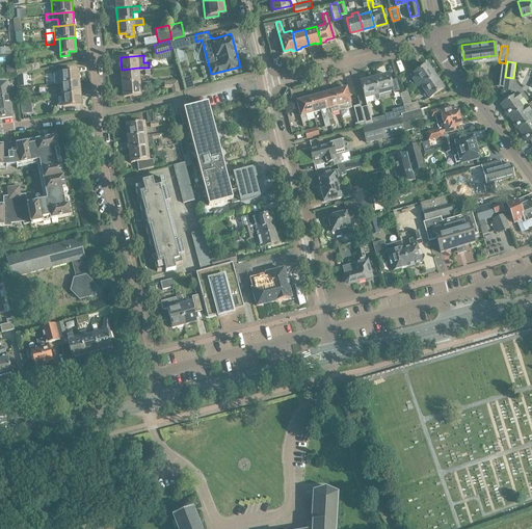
[(435,74),(427,62),(413,72),(421,84),(435,74)]
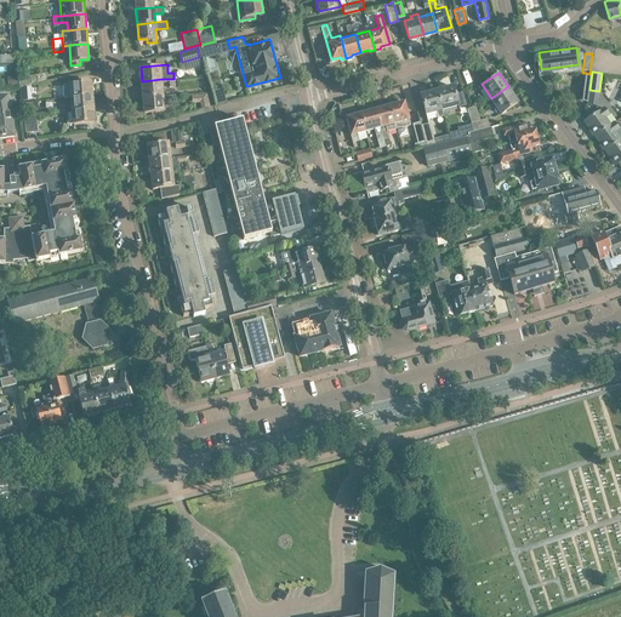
[(587,98),(590,74),(586,73),(582,73),(580,73),(579,84),(577,97),(587,98)]
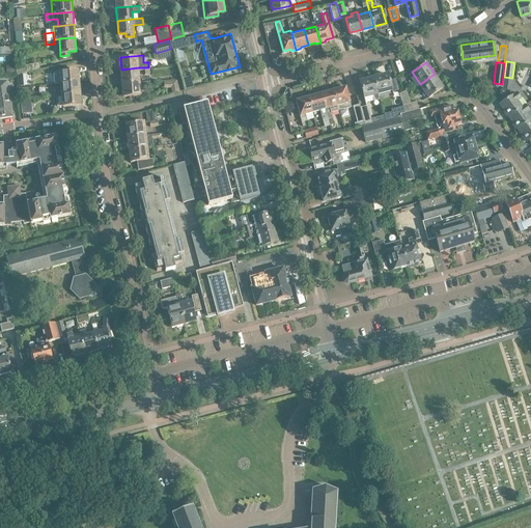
[(26,63),(16,65),(18,73),(28,70),(26,63)]
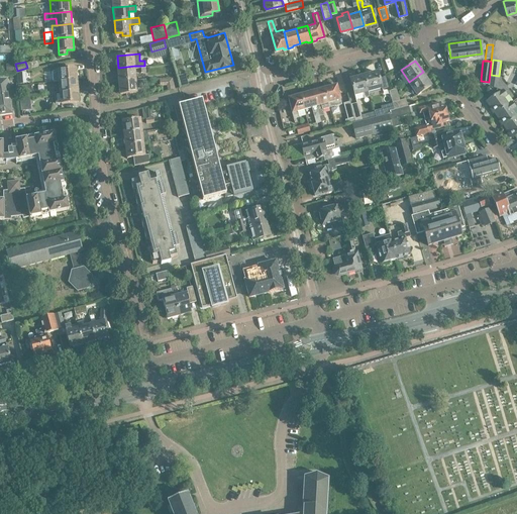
[(390,62),(385,64),(389,74),(393,72),(390,62)]
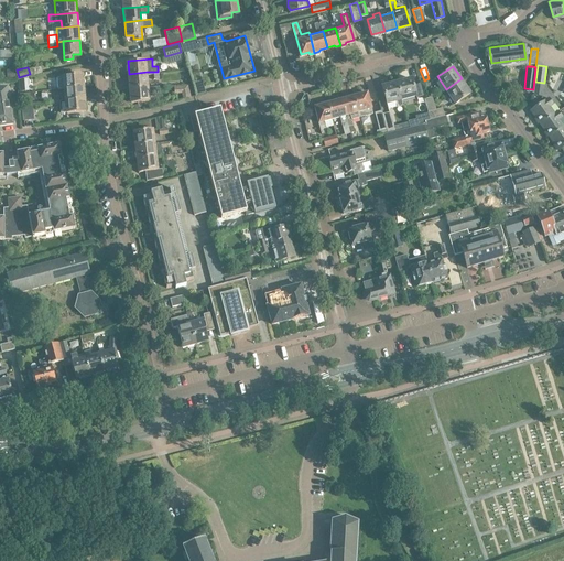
[(129,74),(130,87),(148,85),(147,72),(129,74)]
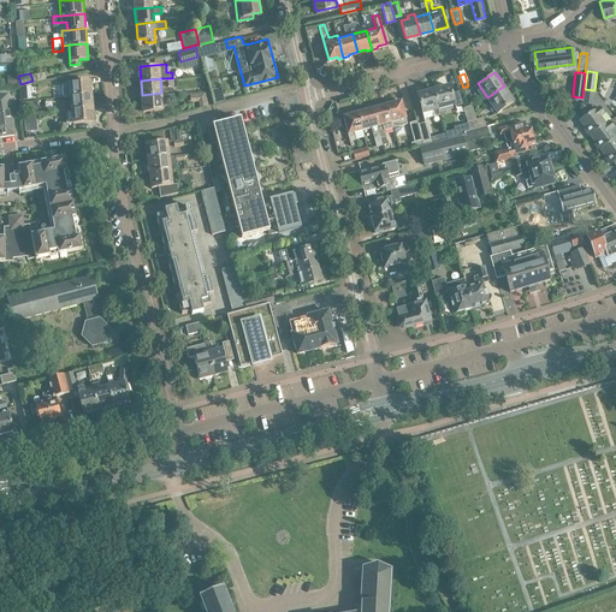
[(92,93),(90,79),(61,82),(63,95),(70,95),(70,94),(92,93)]
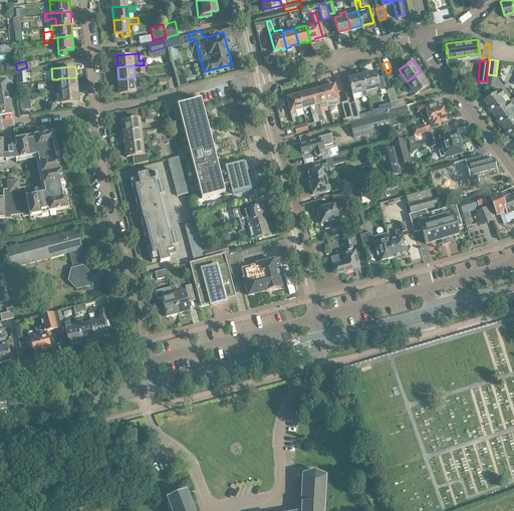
[(365,89),(379,85),(374,69),(361,73),(365,89)]
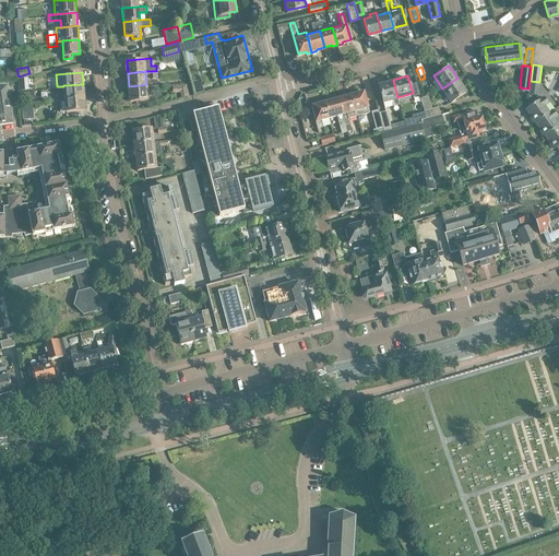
[(442,89),(451,101),(465,91),(458,78),(442,89)]
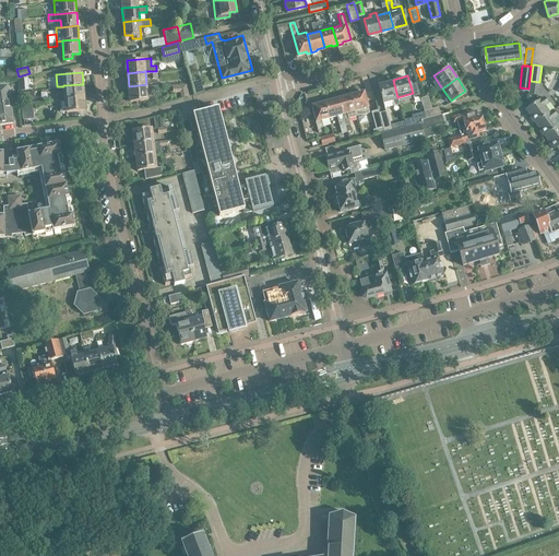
[(393,104),(400,103),(397,97),(393,80),(378,83),(383,101),(391,98),(393,104)]
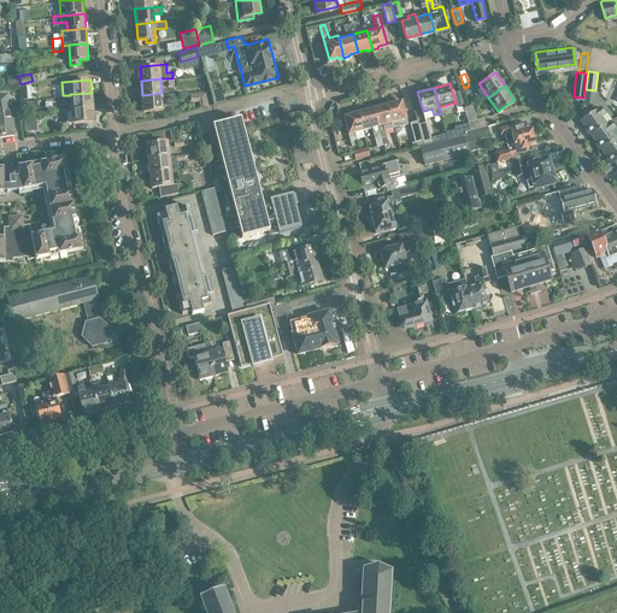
[(222,89),(213,92),(216,101),(224,99),(222,89)]
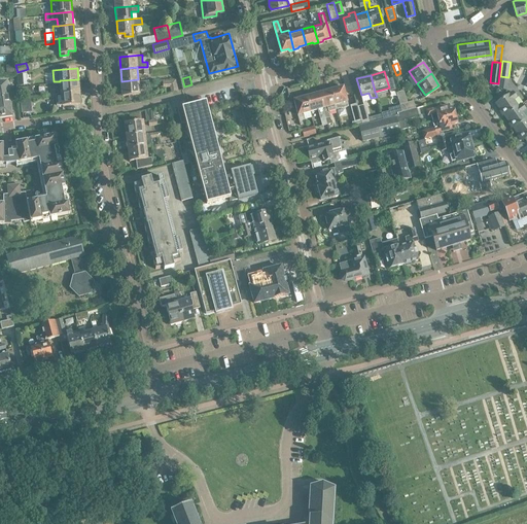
[(0,78),(0,114),(12,113),(7,78),(0,78)]
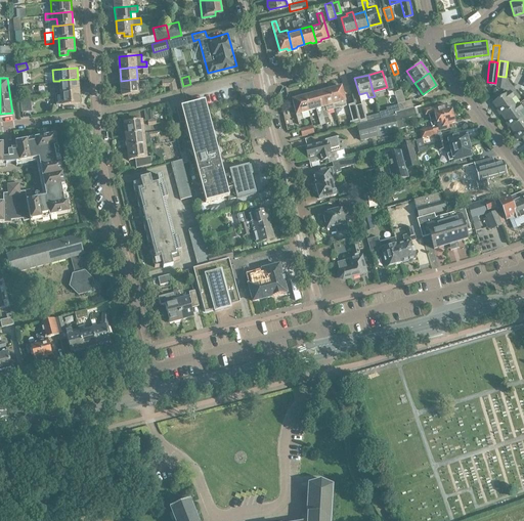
[(59,80),(59,81),(60,91),(79,90),(78,79),(59,80)]
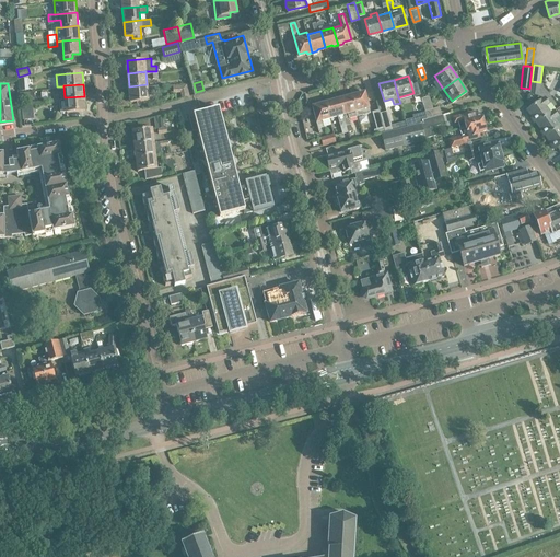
[(158,84),(147,84),(129,86),(130,100),(148,99),(147,91),(158,90),(158,84)]
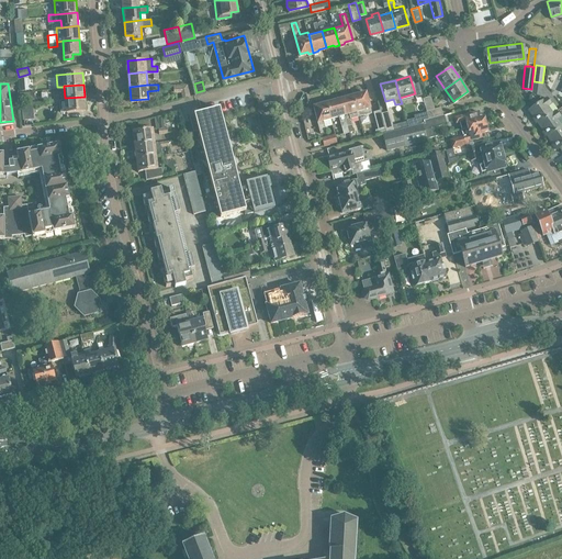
[(352,91),(358,114),(371,111),(366,90),(358,92),(357,90),(352,91)]
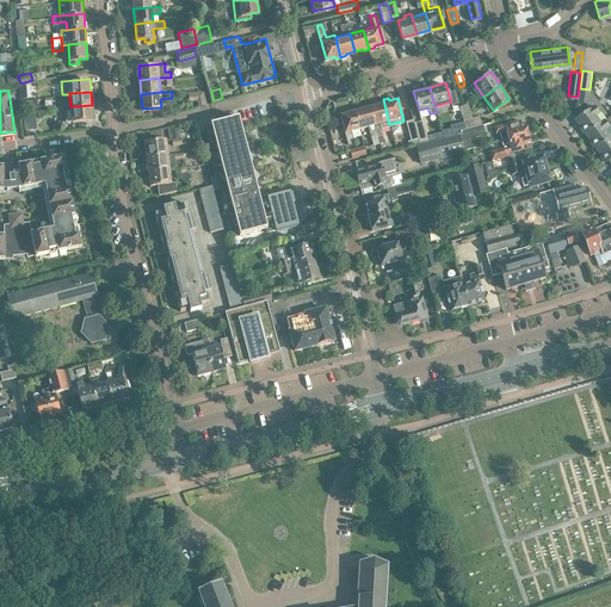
[(381,127),(389,124),(383,99),(377,101),(377,103),(369,105),(377,135),(382,134),(381,127)]
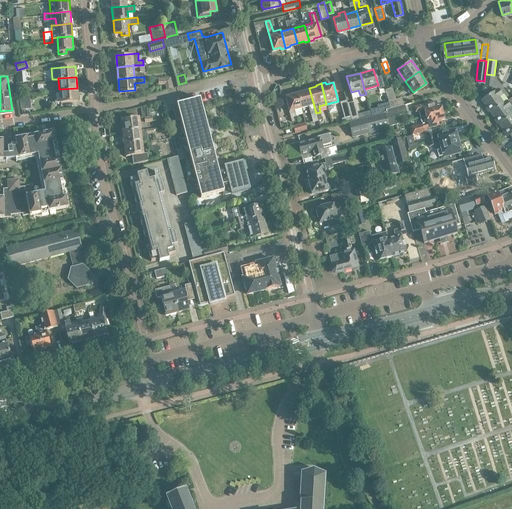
[(392,85),(385,87),(387,94),(389,99),(396,97),(392,85)]
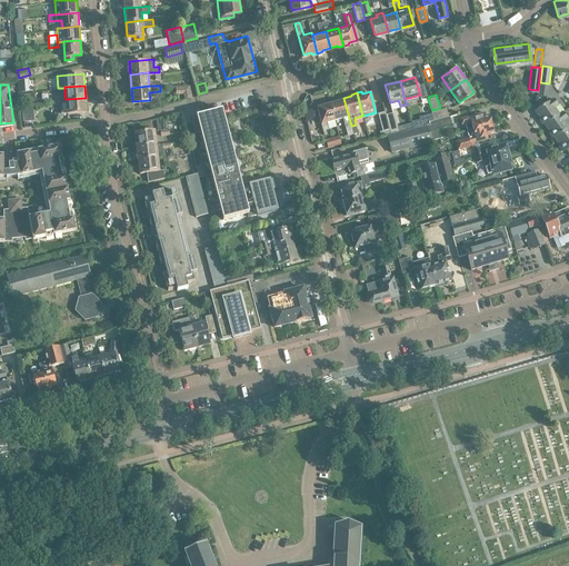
[(559,112),(555,105),(558,102),(553,97),(550,99),(535,110),(540,118),(539,118),(542,122),(542,121),(545,123),(559,112)]
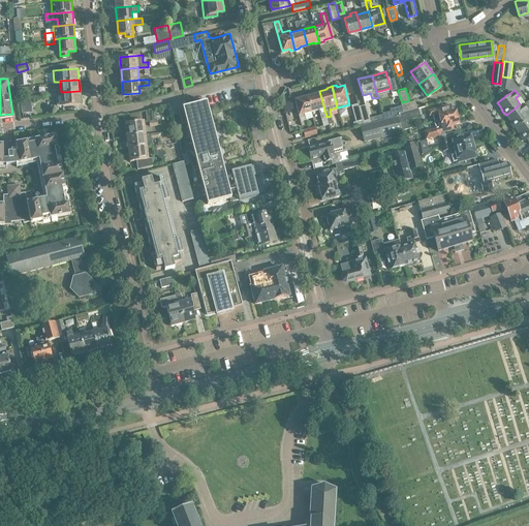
[(61,92),(56,93),(57,104),(62,103),(81,102),(80,91),(61,92)]
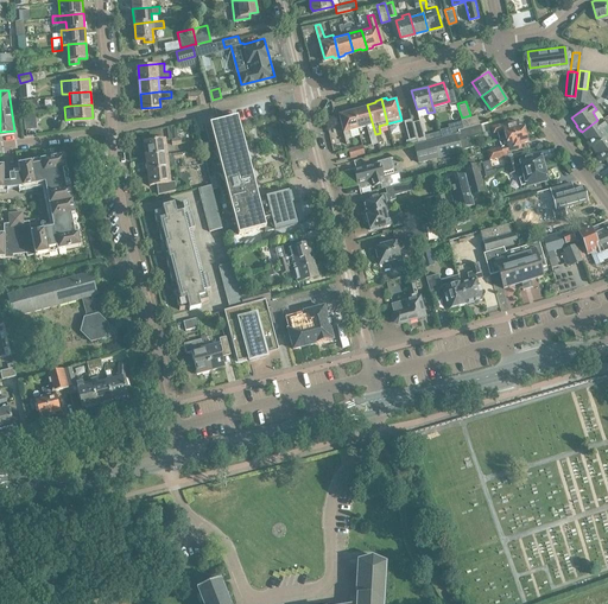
[(371,142),(378,141),(375,134),(367,105),(360,107),(358,106),(353,107),(358,126),(366,124),(371,142)]
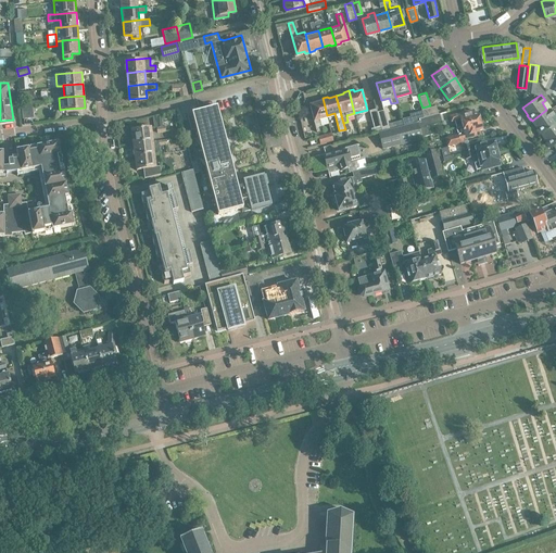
[(323,98),(318,99),(317,101),(310,103),(317,129),(321,128),(319,117),(327,115),(323,98)]
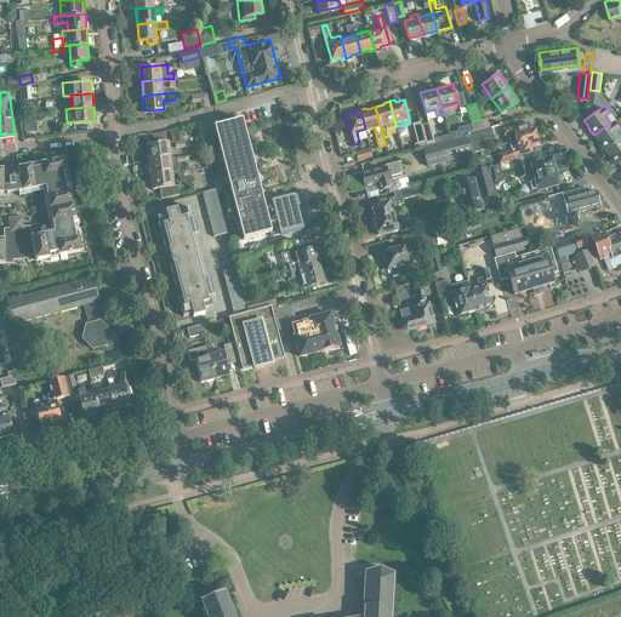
[(480,118),(472,120),(472,121),(474,129),(490,124),(488,115),(480,118)]
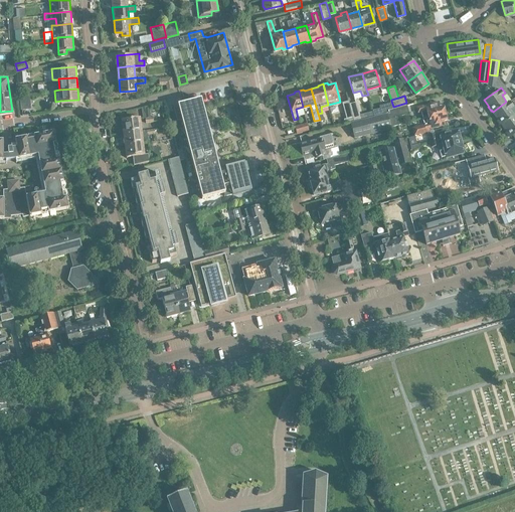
[(244,160),(237,161),(225,165),(218,167),(215,152),(213,147),(210,148),(201,110),(203,109),(201,99),(173,106),(177,119),(181,118),(202,196),(223,191),(224,194),(232,192),(251,187),(244,160)]
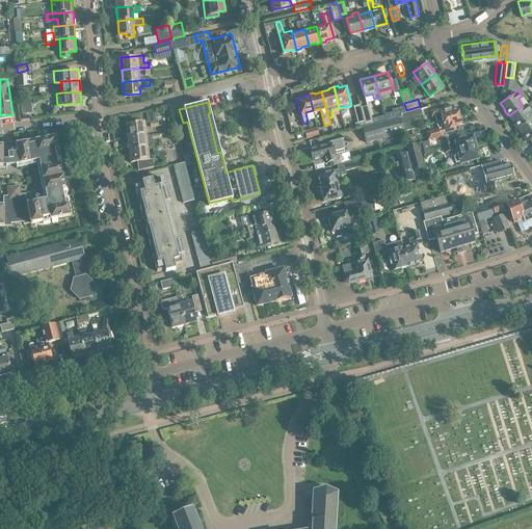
[(365,124),(364,120),(361,105),(360,102),(353,104),(358,121),(354,122),(355,126),(362,125),(365,124)]
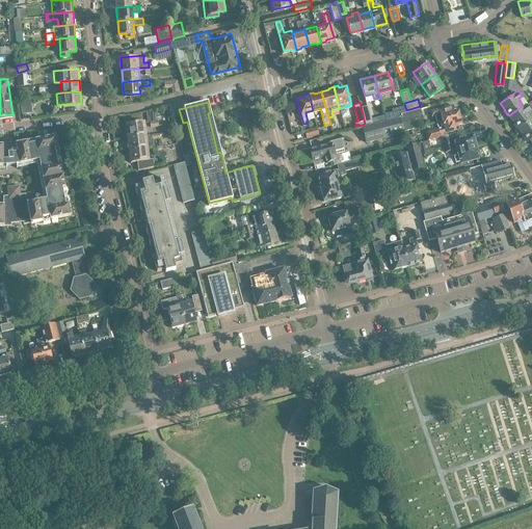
[(361,105),(364,120),(365,124),(373,121),(368,102),(361,105)]
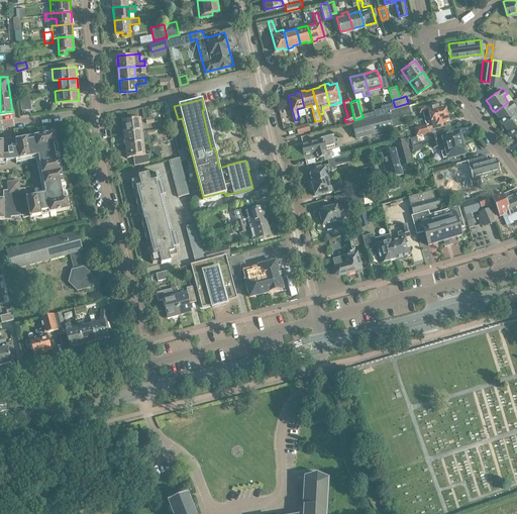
[(516,114),(512,107),(515,105),(511,99),(508,102),(495,112),(499,118),(499,119),(501,123),(502,122),(503,124),(516,114)]
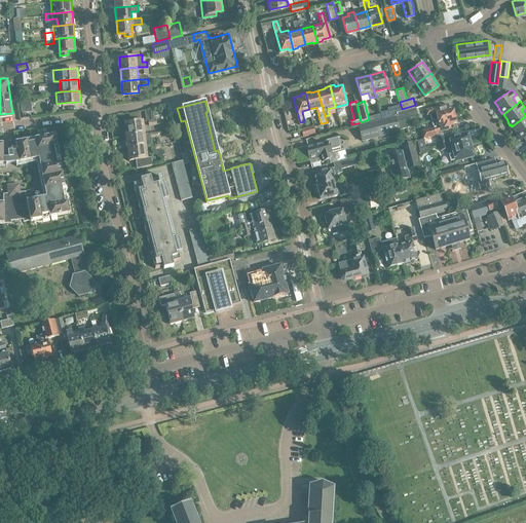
[(454,113),(451,105),(449,106),(447,102),(425,108),(425,109),(426,113),(431,112),(433,118),(437,117),(454,113)]
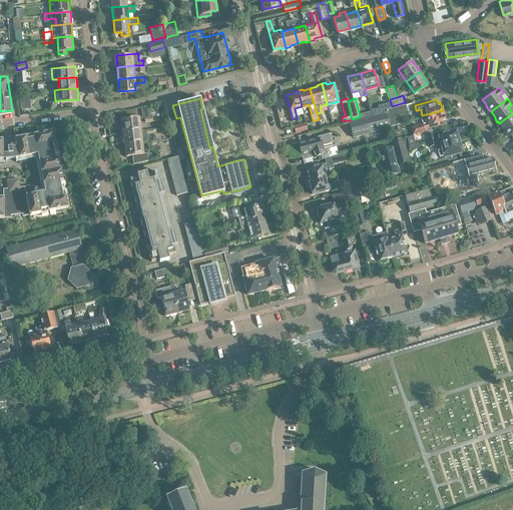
[(388,107),(392,106),(390,100),(378,103),(379,105),(371,107),(372,113),(386,110),(388,109),(388,107)]
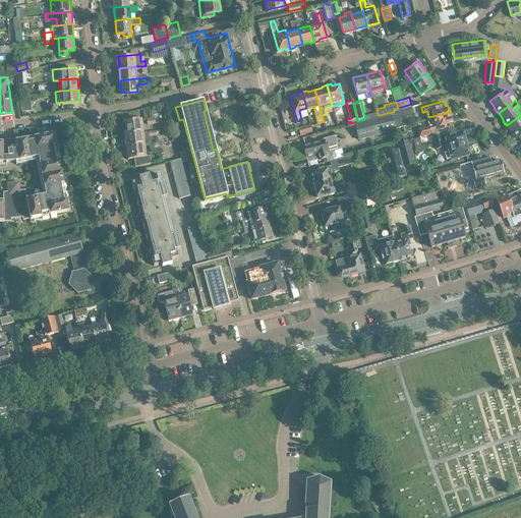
[(392,112),(396,125),(407,123),(405,115),(414,112),(412,104),(411,104),(398,108),(394,109),(394,111),(392,112)]
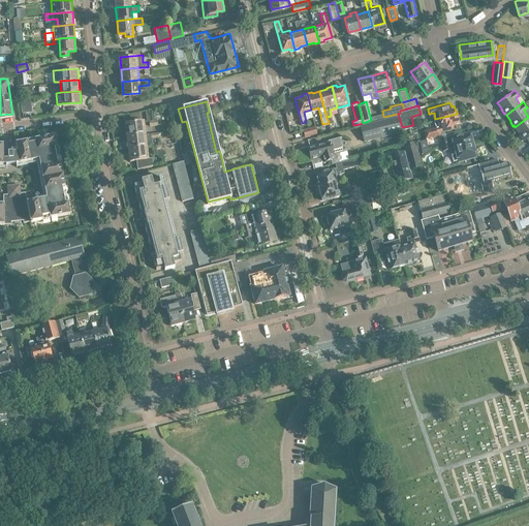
[(360,124),(364,140),(402,129),(402,127),(398,114),(371,120),(363,123),(360,124)]
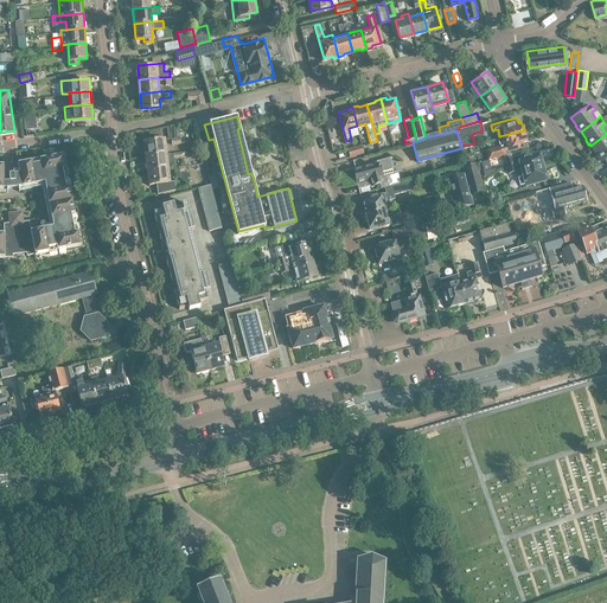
[(493,148),(486,151),(487,158),(503,153),(508,152),(508,149),(522,146),(521,141),(526,140),(524,130),(504,135),(499,136),(498,138),(499,145),(493,147),(493,148)]
